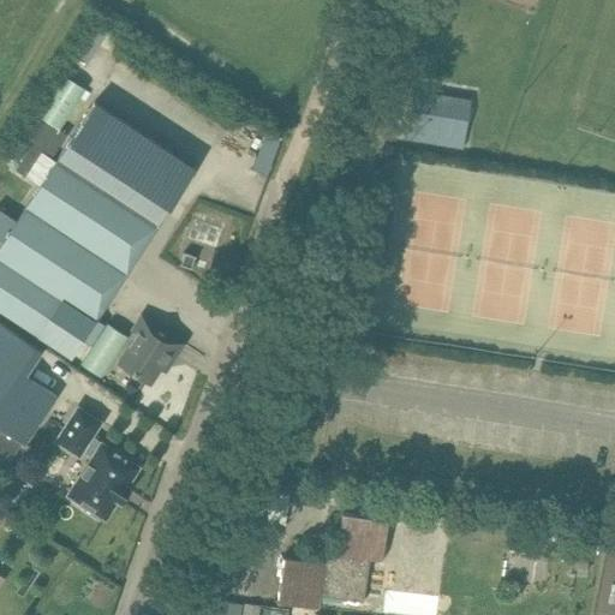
[(69,70),(76,75),(91,45),(83,41),(69,70)]
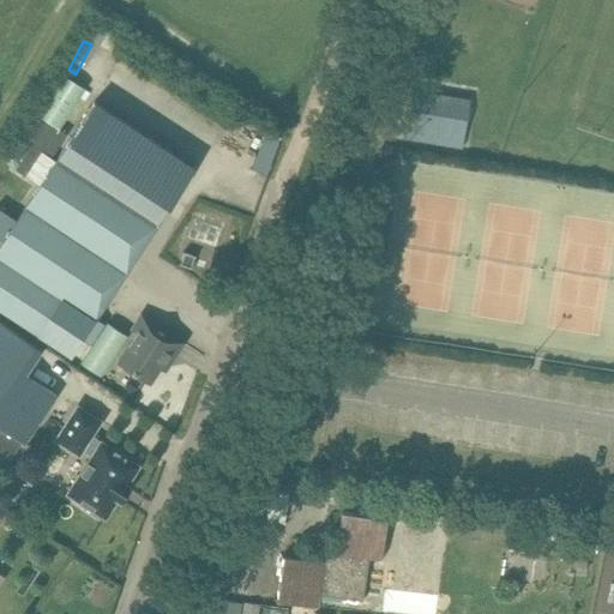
[(38,115),(59,128),(85,89),(65,74),(38,115)]
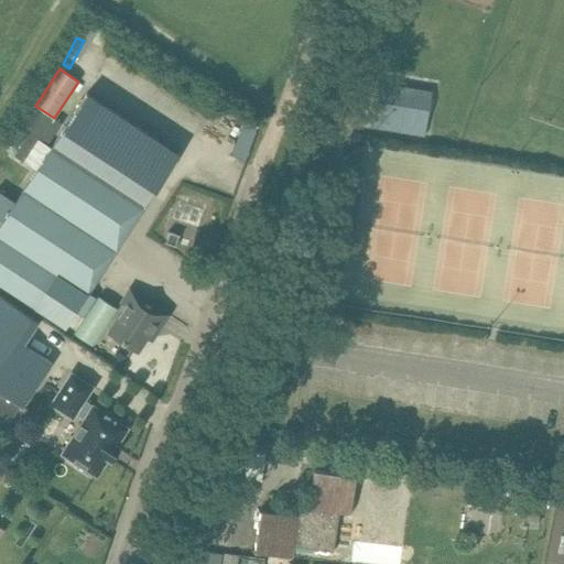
[(403,93),(378,88),(371,127),(397,131),(403,93)]
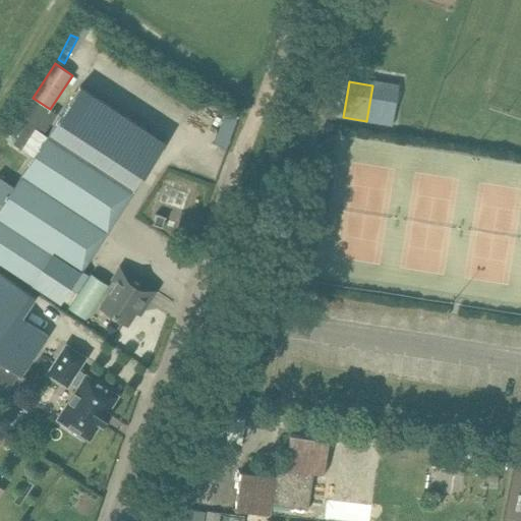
[(34,157),(0,208),(0,263),(33,285),(59,302),(69,287),(76,291),(92,269),(84,265),(134,189),(131,188),(164,139),(79,84),(47,136),(34,157)]
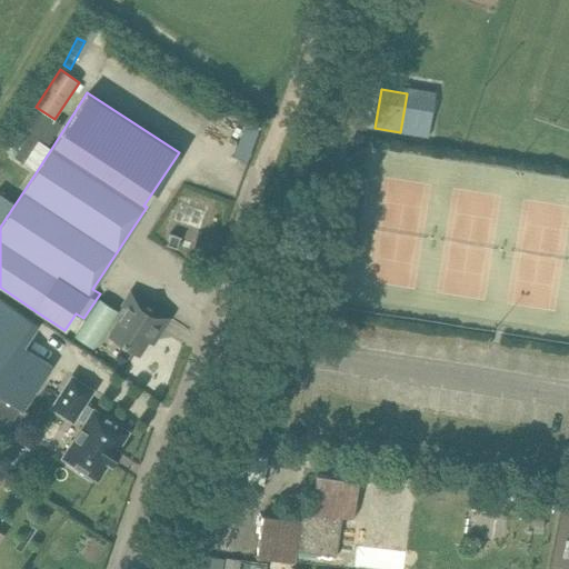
[(22,129),(16,142),(23,147),(30,135),(22,129)]
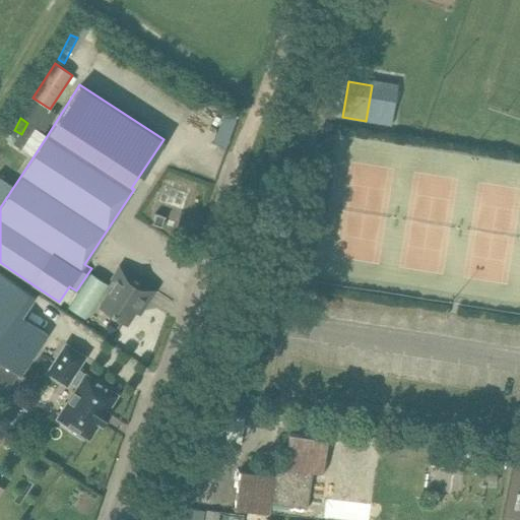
[(108,294),(100,307),(126,324),(140,303),(144,305),(155,289),(120,266),(108,284),(104,291),(108,294)]
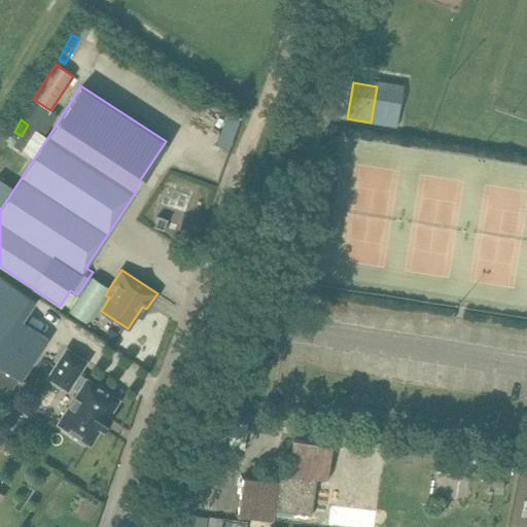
[(92,277),(69,311),(86,322),(105,295),(109,288),(92,277)]
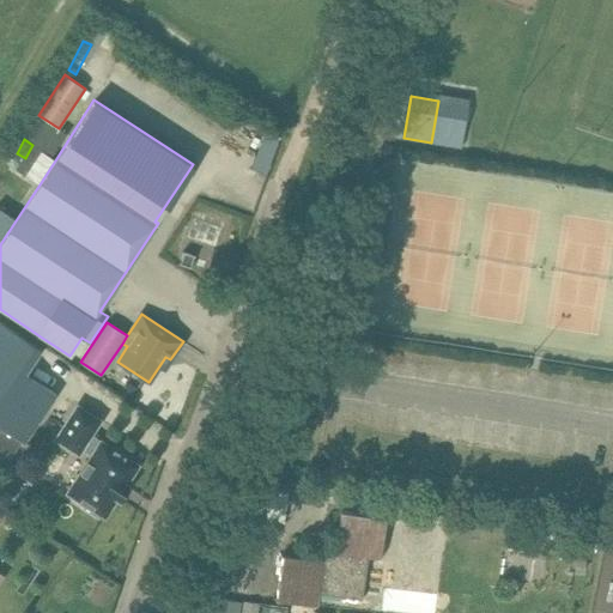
[(22,441),(24,442),(56,394),(24,374),(37,354),(0,328),(0,448),(7,453),(16,451),(22,441)]
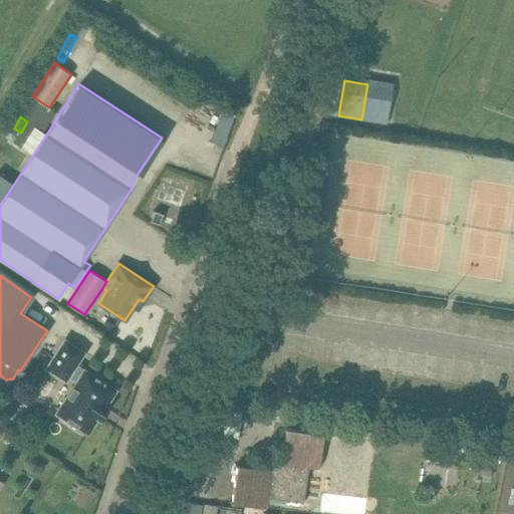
[(84,352),(65,340),(46,367),(66,380),(69,375),(77,380),(56,413),(71,423),(70,426),(82,434),(84,431),(87,434),(97,418),(101,420),(109,408),(105,406),(115,390),(76,364),(84,352)]
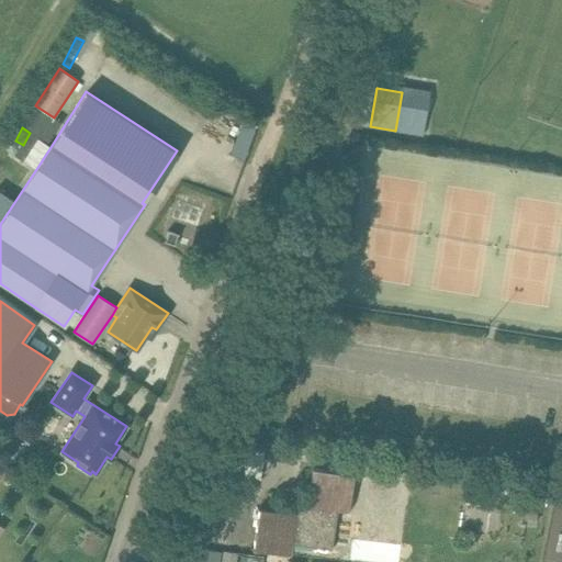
[(262,474),(263,447),(236,446),(235,473),(262,474)]
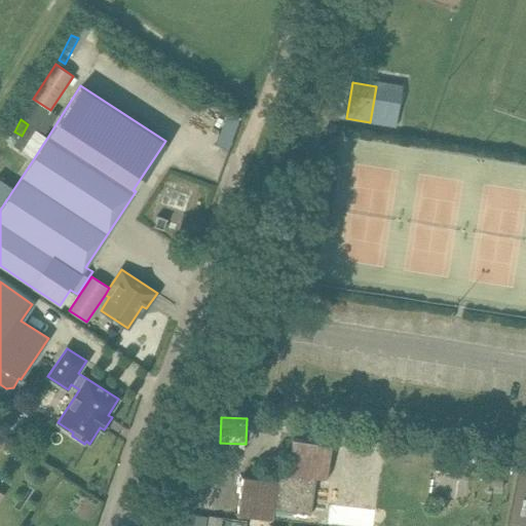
[(327,479),(332,442),(331,441),(331,444),(294,439),(295,436),(293,436),(288,473),(277,481),(240,476),(239,477),(242,478),(237,513),(234,513),(234,515),(272,520),(273,510),(311,515),(316,478),(327,479)]
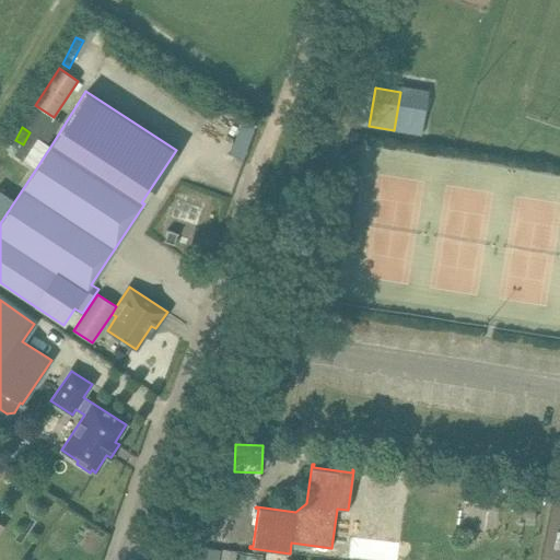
[(349,558),(368,559),(396,559),(398,543),(351,537),(349,558)]
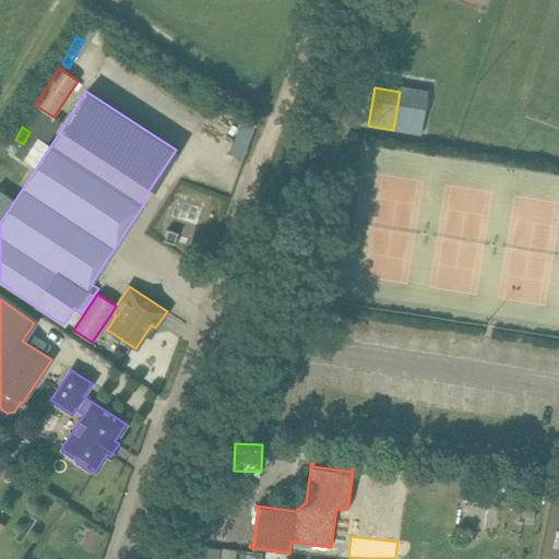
[(195,558),(234,558),(235,546),(195,547),(195,558)]
